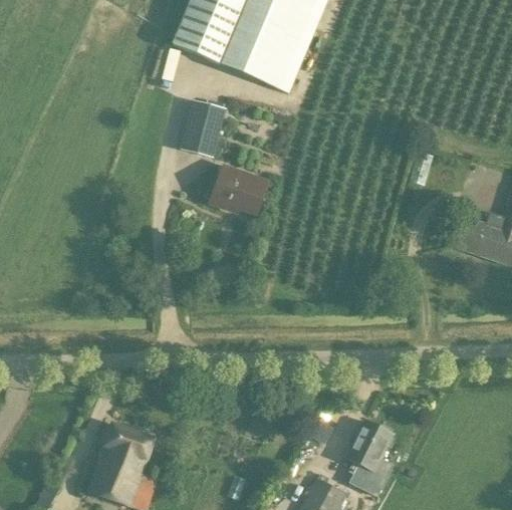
[(189,0),(172,43),(289,92),(327,0),(189,0)]
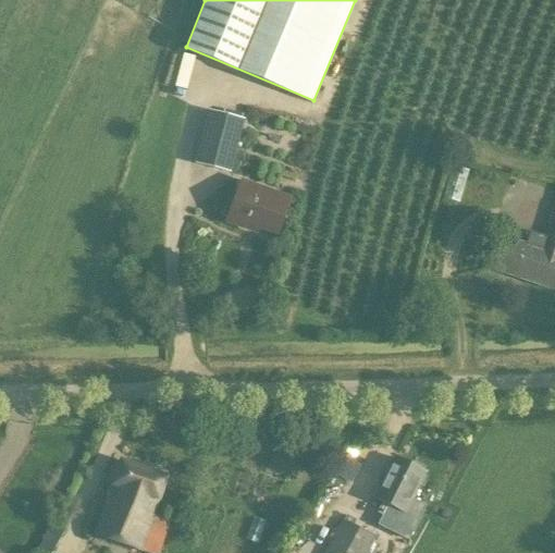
[(246,117),(210,107),(196,160),(232,169),(246,117)]
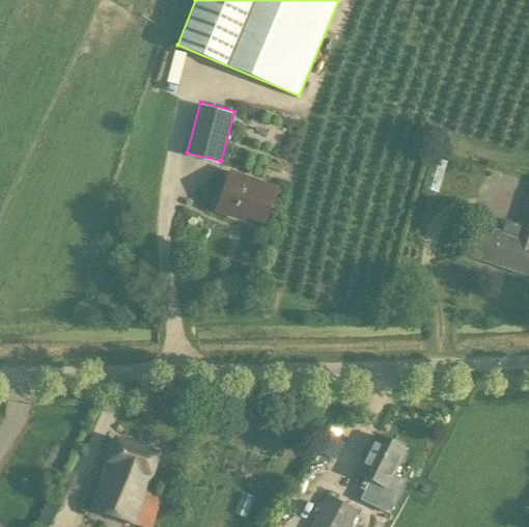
[(435,153),(426,184),(442,188),(450,158),(435,153)]
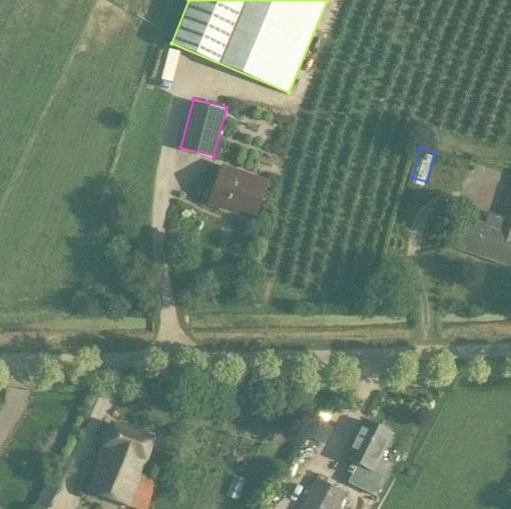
[(257,212),(268,179),(224,164),(210,201),(226,207),(228,203),(257,212)]
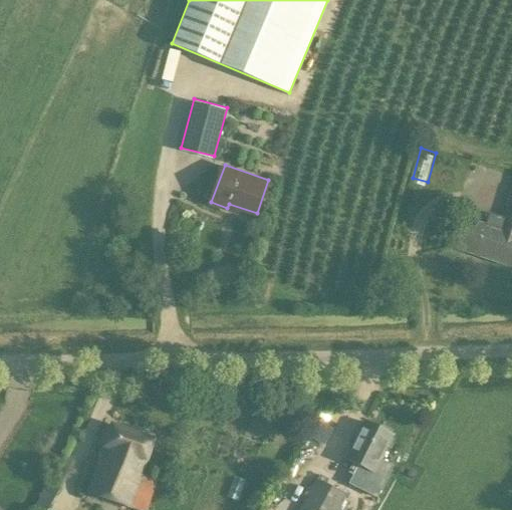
[(459,246),(511,264),(511,197),(506,216),(491,211),(487,223),(469,216),(459,246)]
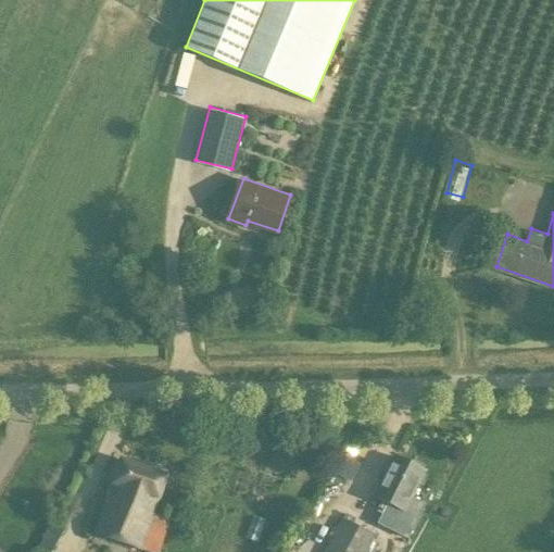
[(425,501),(413,496),(426,468),(395,453),(375,493),(400,506),(390,526),(408,535),(425,501)]
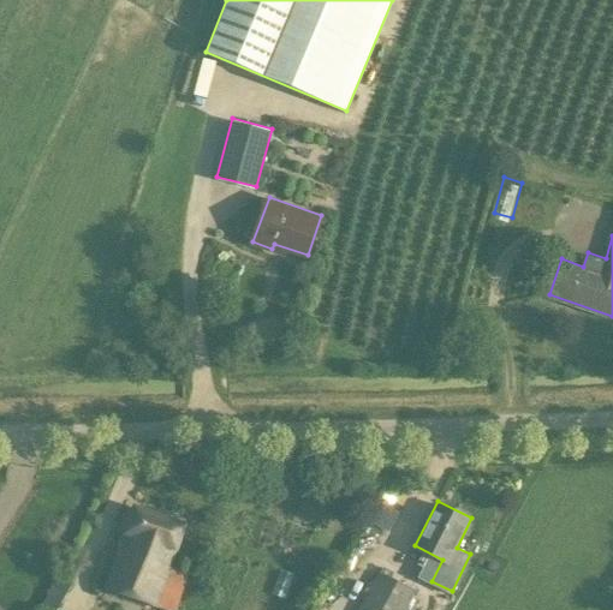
[(171,563),(185,521),(137,504),(108,585),(158,602),(156,604),(172,609),(176,609),(190,570),(171,563)]
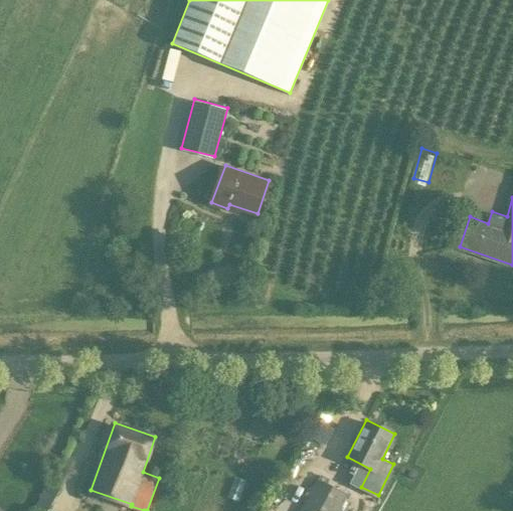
[(299,510),(338,510),(348,493),(318,476),(299,510)]
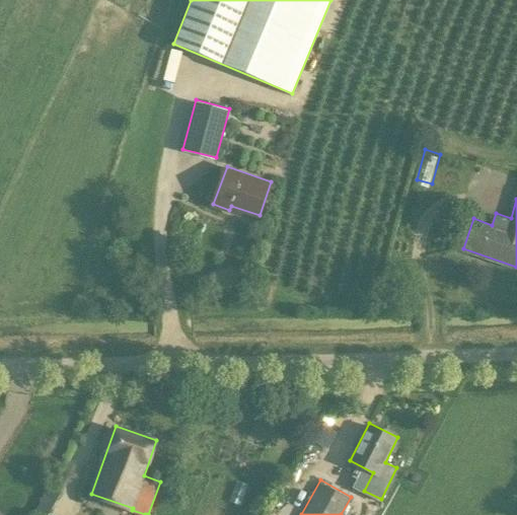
[(48,514),(60,493),(50,487),(48,486),(33,514),(34,514),(35,514),(48,514)]
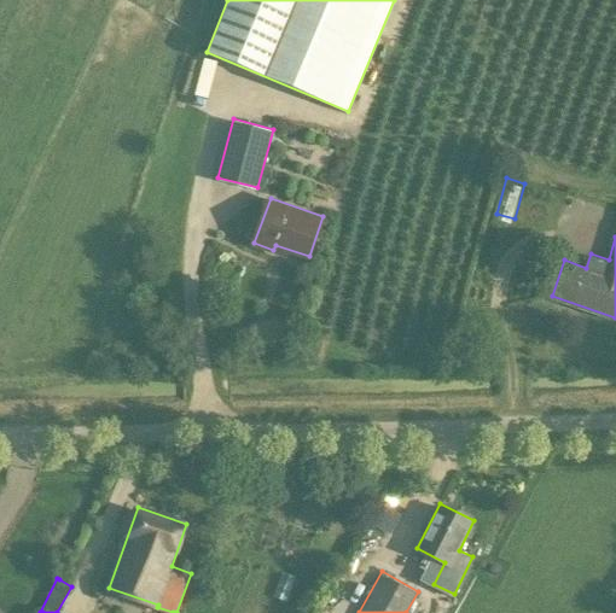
All buildings are outlined.
